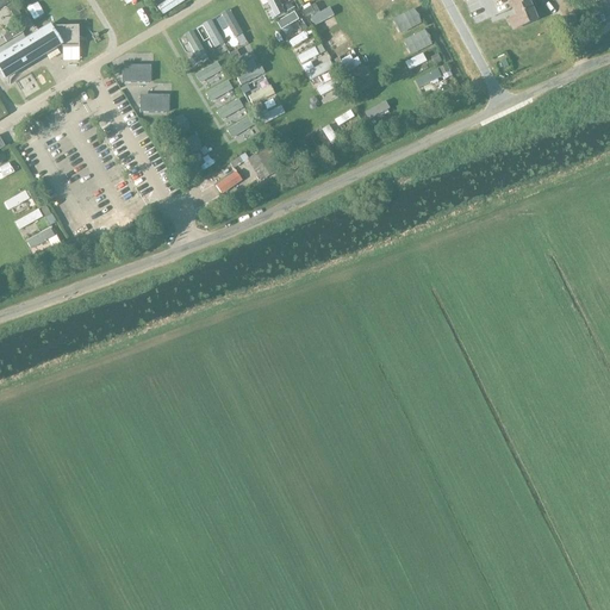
[(160,12),(181,1),(180,0),(159,0),(155,2),(160,12)]
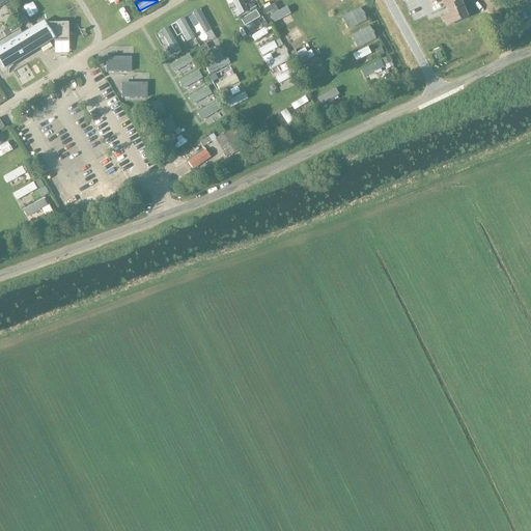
[(241,0),(229,0),(239,18),(248,12),(241,0)]
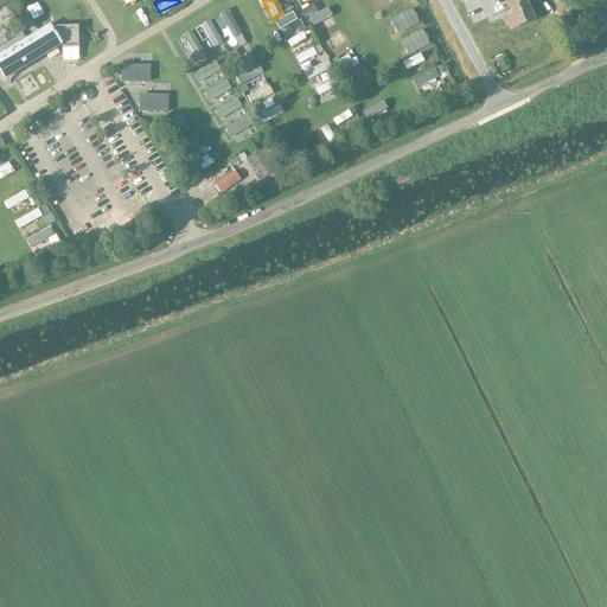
[(366,0),(372,10),(379,6),(376,0),(366,0)]
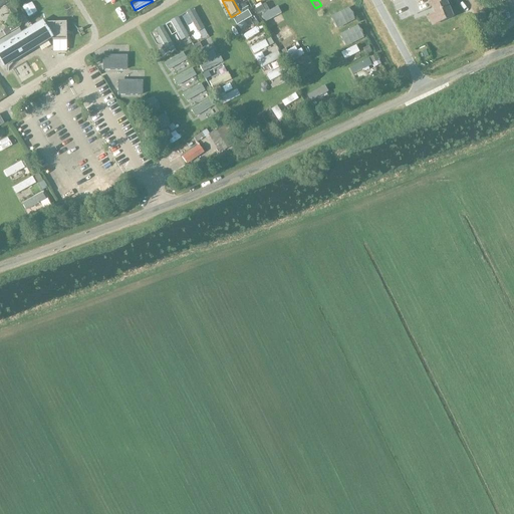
[(428,0),(431,7),(426,9),(429,16),(433,25),(453,17),(447,0),(428,0)]
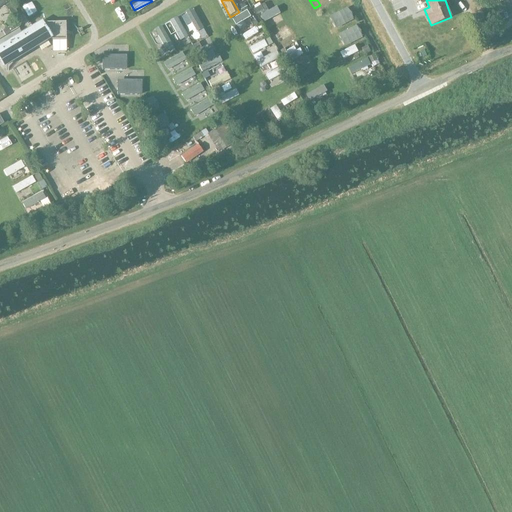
[(331,1),(316,9),(322,21),(330,17),(328,14),(335,11),(331,1)]
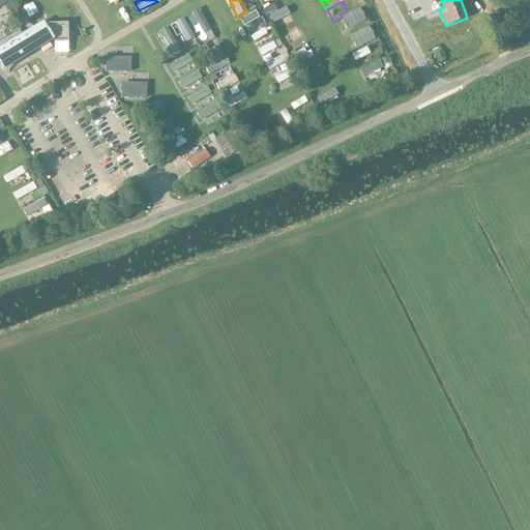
[(188,8),(200,32),(208,29),(197,5),(188,8)]
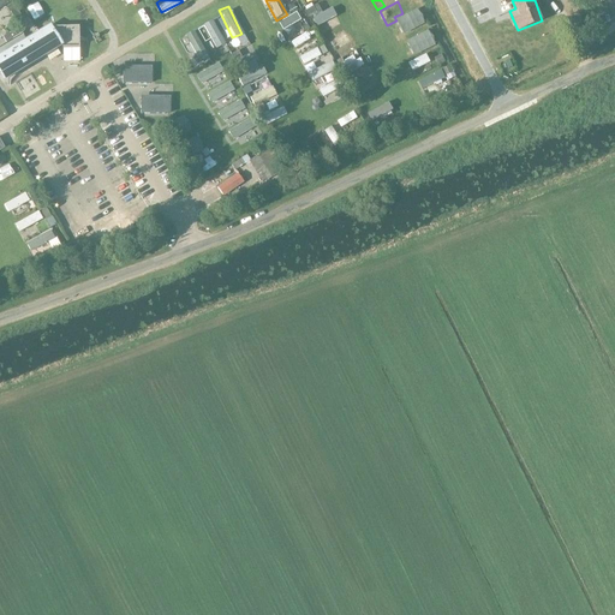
[(320,24),(335,16),(332,10),(316,18),(320,24)]
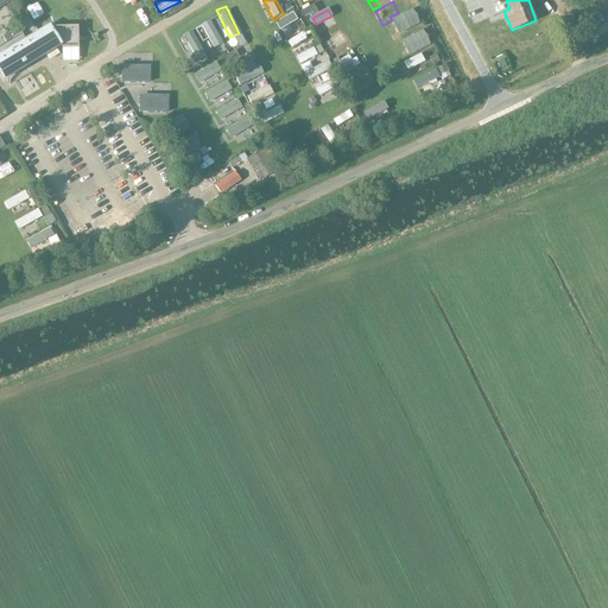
[(137,12),(132,21),(138,25),(144,16),(137,12)]
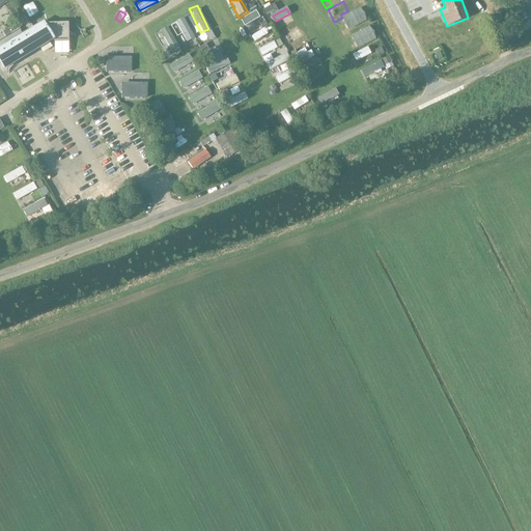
[(182,15),(175,18),(182,32),(188,29),(182,15)]
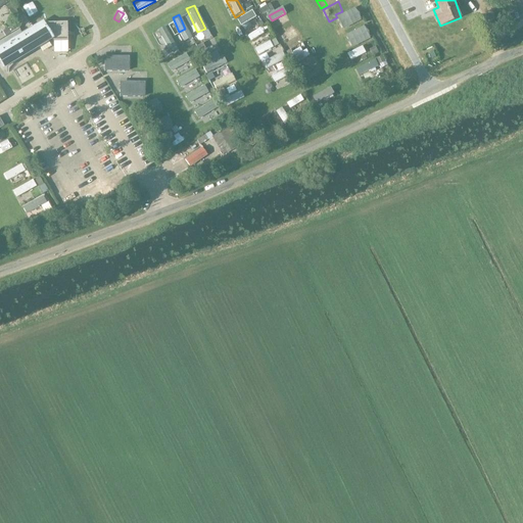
[(330,22),(336,36),(342,33),(339,27),(349,22),(346,14),(330,22)]
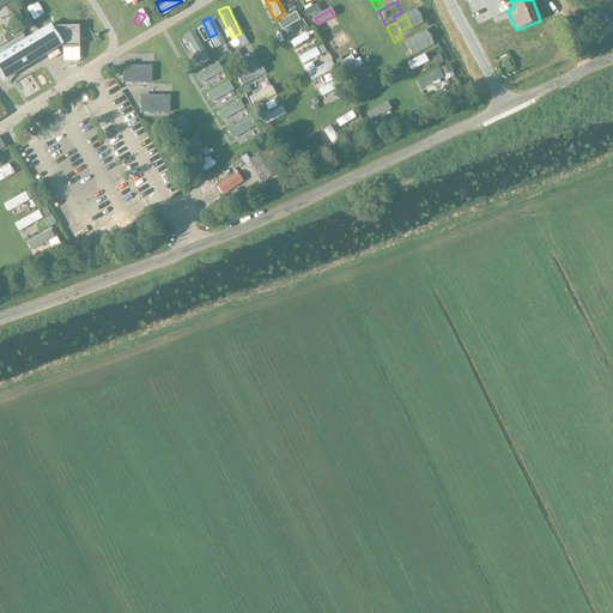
[(338,20),(319,30),(323,40),(335,35),(339,43),(326,49),(329,56),(351,47),(344,30),(343,30),(338,20)]
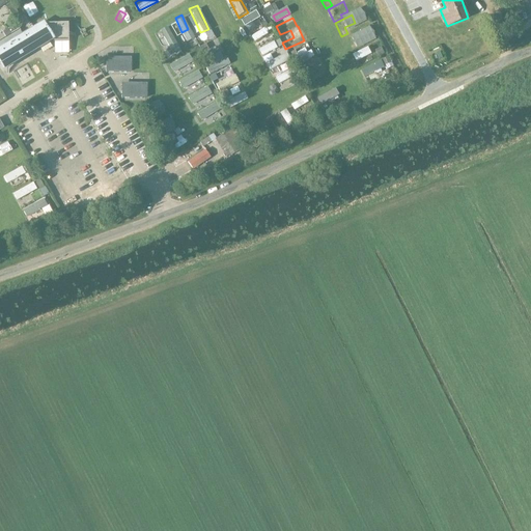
[(168,23),(174,34),(180,31),(174,20),(168,23)]
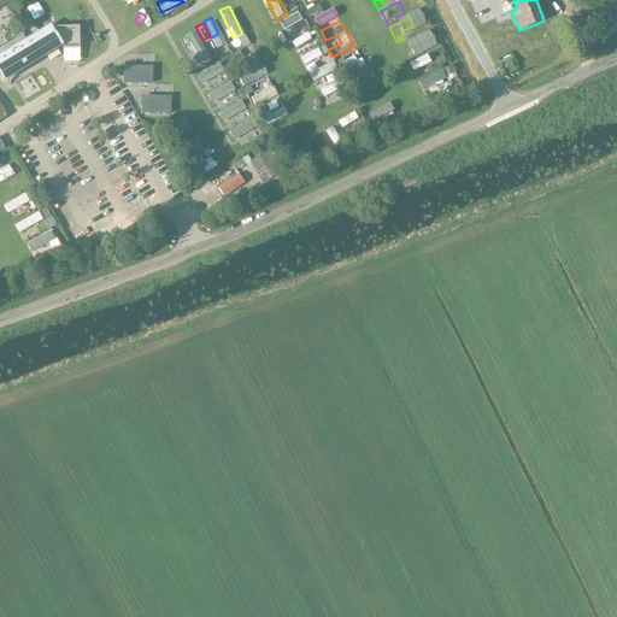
[(0,77),(1,81),(56,48),(78,47),(78,27),(51,27),(51,25),(0,56),(0,77)]
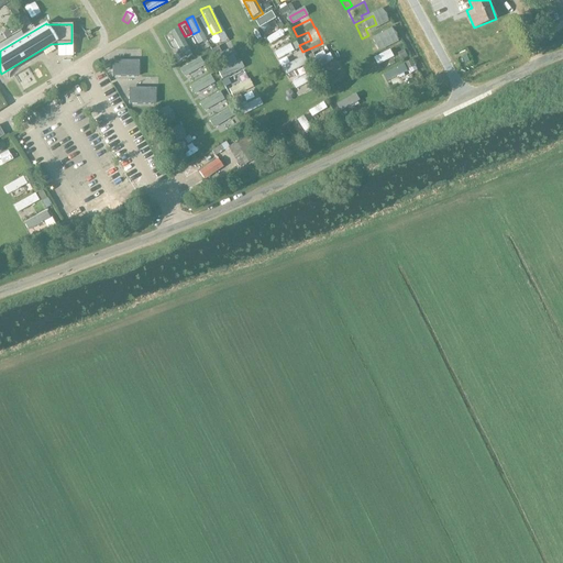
[(7,29),(2,32),(0,33),(0,43),(11,36),(21,31),(18,25),(8,31),(7,29)]
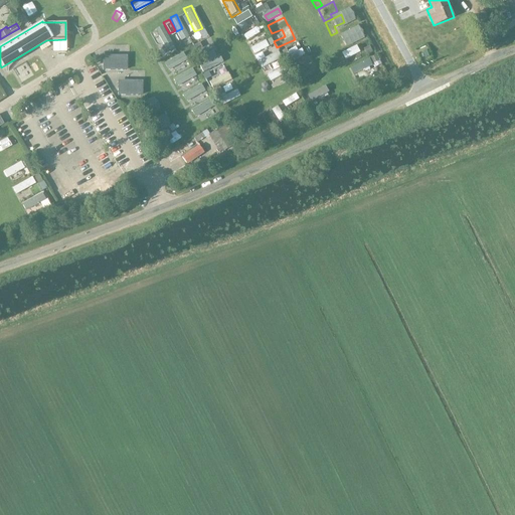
[(241,32),(246,40),(259,33),(254,25),(241,32)]
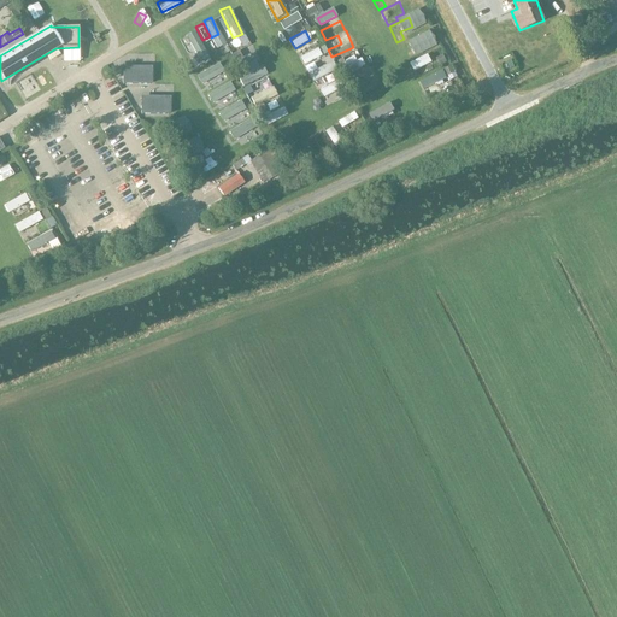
[(191,37),(201,63),(210,59),(199,34),(191,37)]
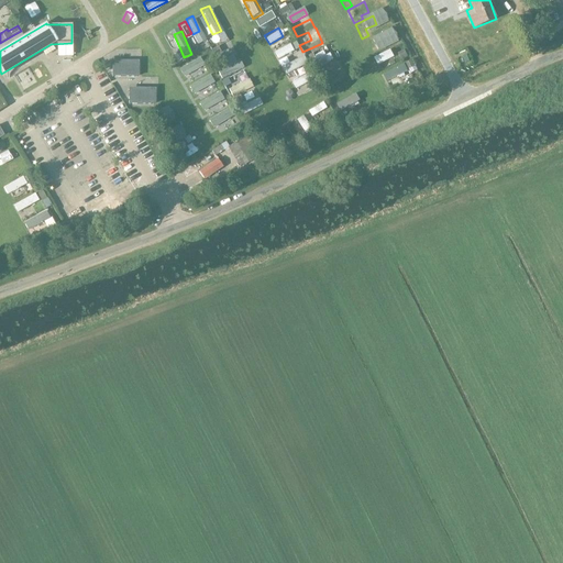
[(368,50),(385,41),(379,31),(363,40),(368,50)]
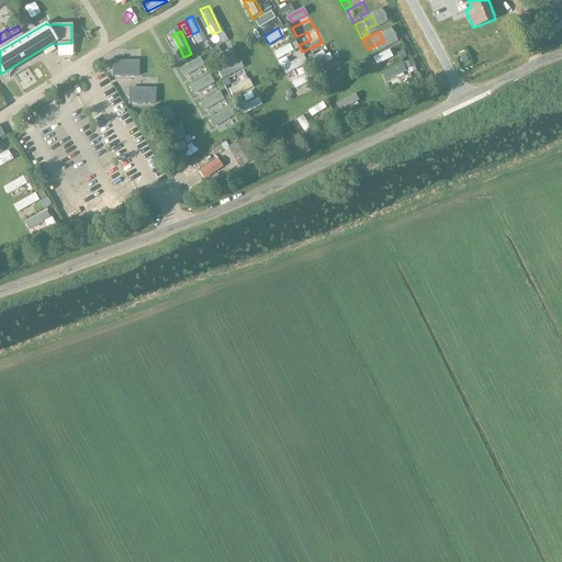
[(293,43),(274,52),(278,58),(296,49),(293,43)]
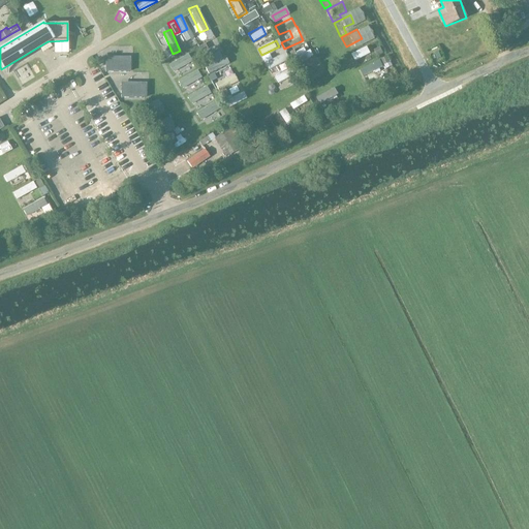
[(207,59),(221,52),(217,44),(203,52),(207,59)]
